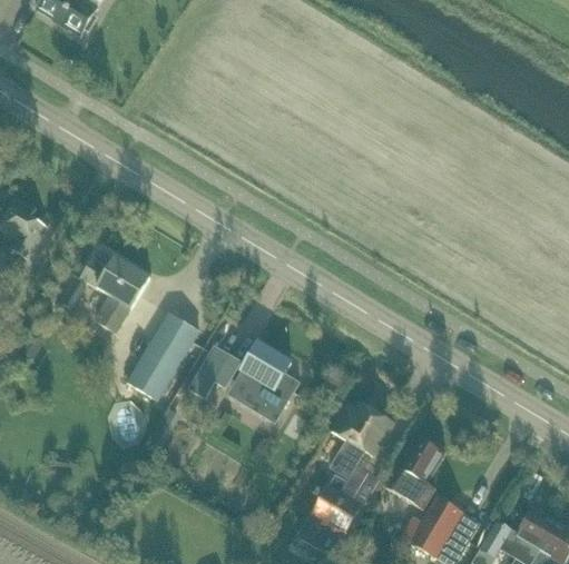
[(95,12),(99,5),(89,0),(43,0),(39,8),(82,33),(87,26),(90,28),(98,15),(95,12)]
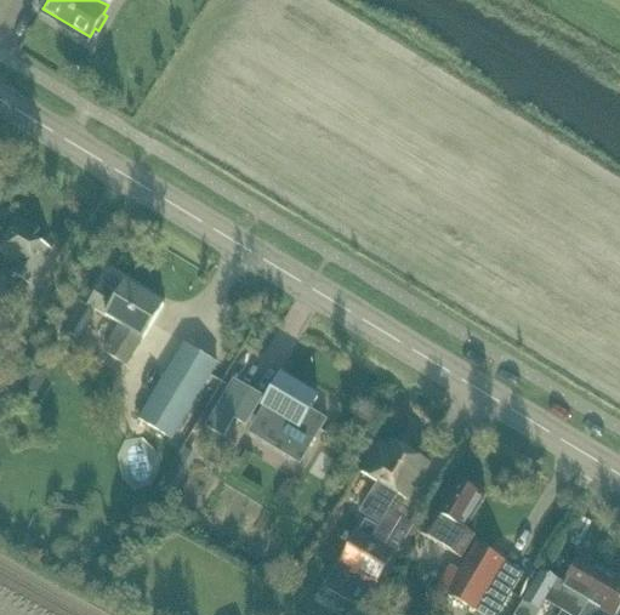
[(32,282),(53,246),(39,238),(38,235),(41,227),(16,212),(7,229),(0,225),(0,249),(4,251),(7,256),(17,260),(12,271),(32,282)]
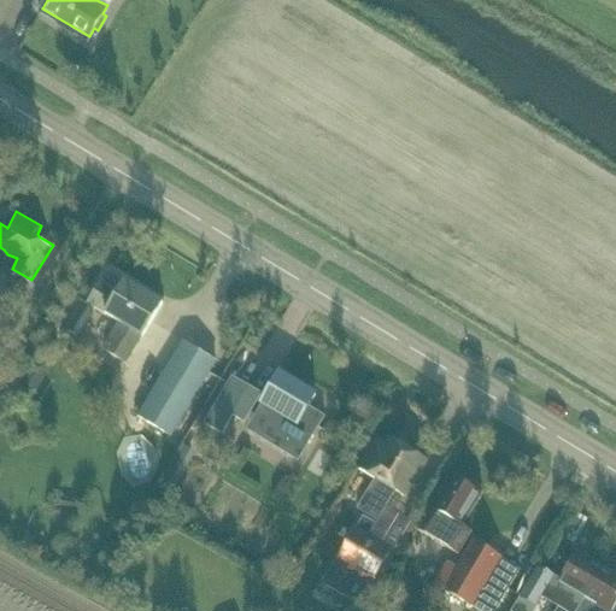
[(142,334),(163,299),(124,275),(118,285),(101,276),(87,299),(104,310),(121,321),(105,346),(110,348),(111,352),(117,356),(121,354),(124,357),(129,351),(133,350),(138,342),(136,339),(140,333),(142,334)]
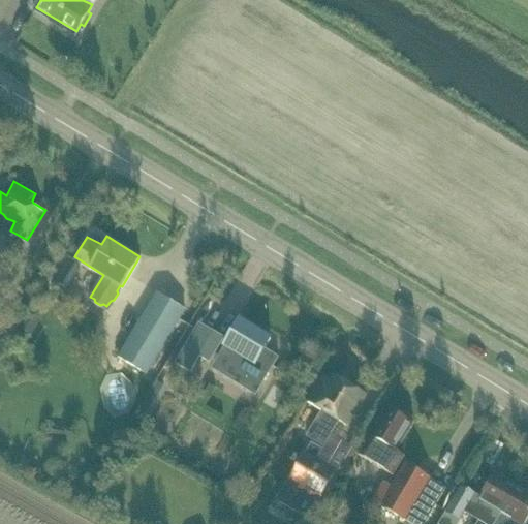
[(325,254),(321,265),(341,272),(344,263),(325,254)]
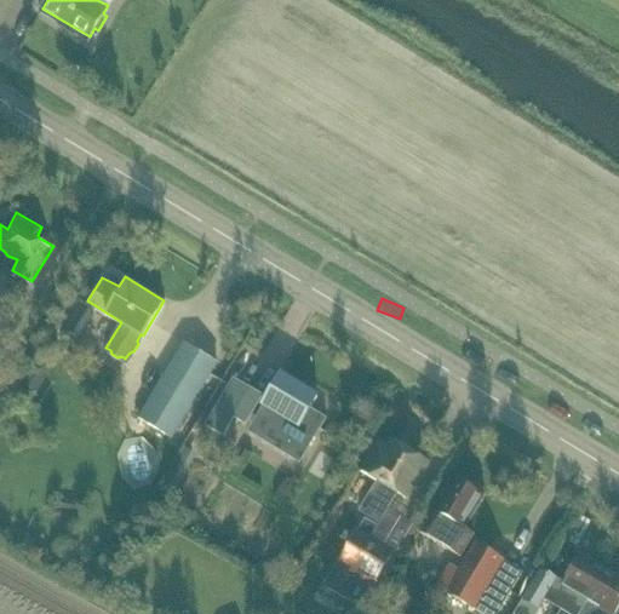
[(172,436),(217,360),(183,339),(138,414),(172,436)]
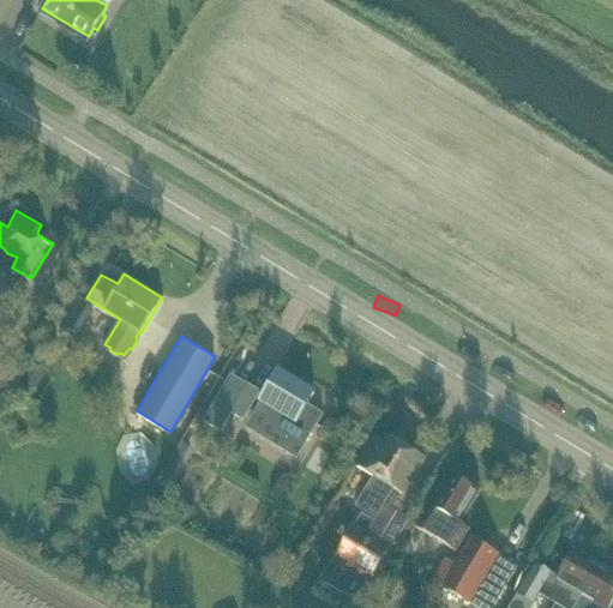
[(268,384),(258,399),(295,421),(286,437),(301,446),(306,437),(323,409),(307,401),(314,389),(296,378),(277,367),(268,384)]
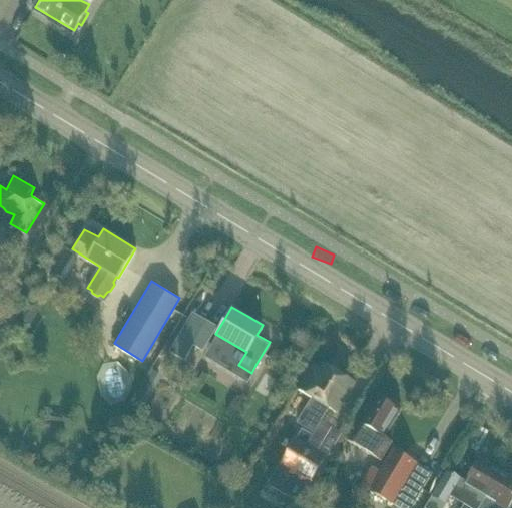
[(203,349),(216,324),(190,310),(162,359),(179,367),(192,344),(203,349)]
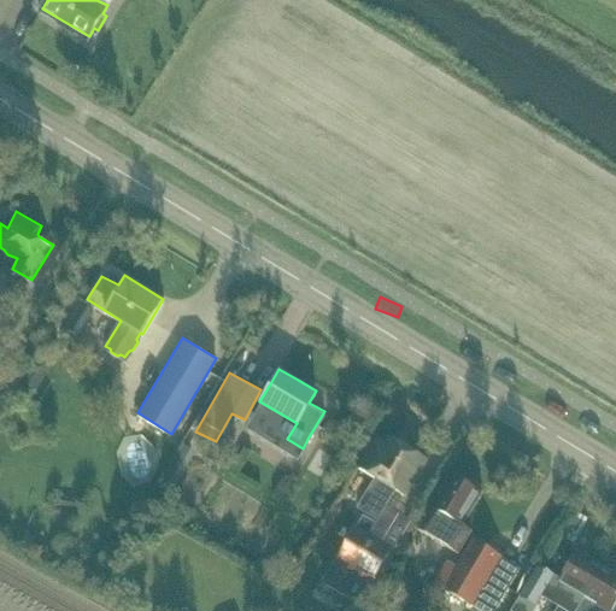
[(424,457),(406,446),(389,435),(381,448),(373,444),(359,465),(374,475),(356,505),(377,517),(396,488),(403,492),(424,457)]
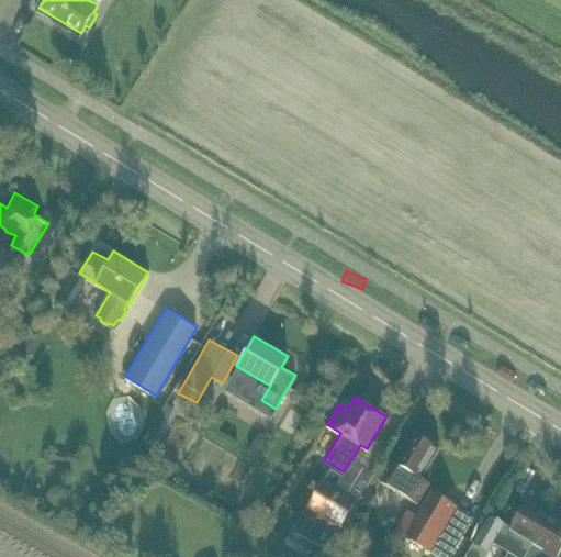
[(437,447),(412,431),(381,479),(417,502),(429,481),(419,476),(437,447)]
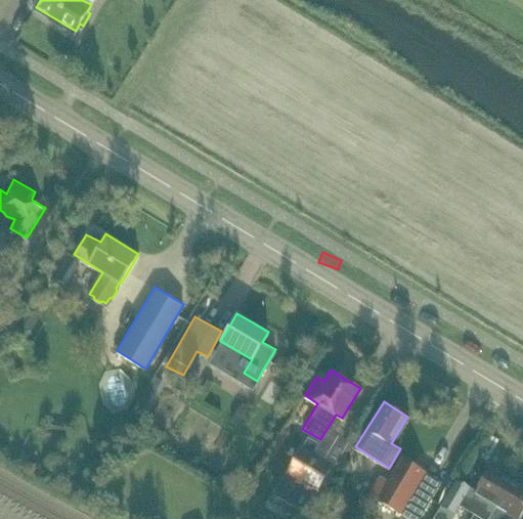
[(332,463),(313,452),(319,441),(308,435),(302,446),(301,445),(286,472),(304,482),(298,492),(312,500),(317,489),(332,463)]
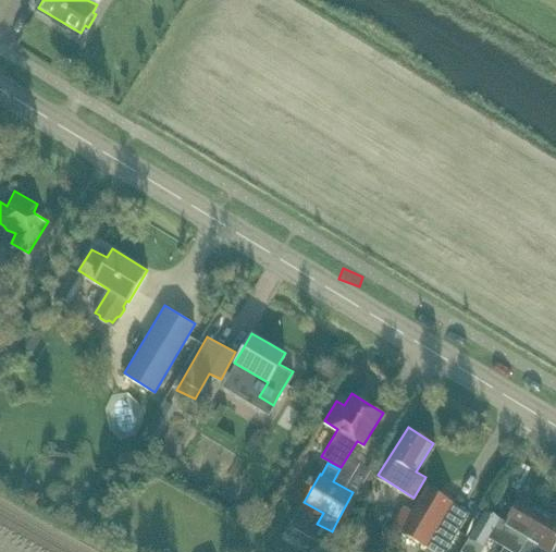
[(437,551),(445,551),(470,512),(452,501),(453,500),(428,486),(399,530),(437,551)]
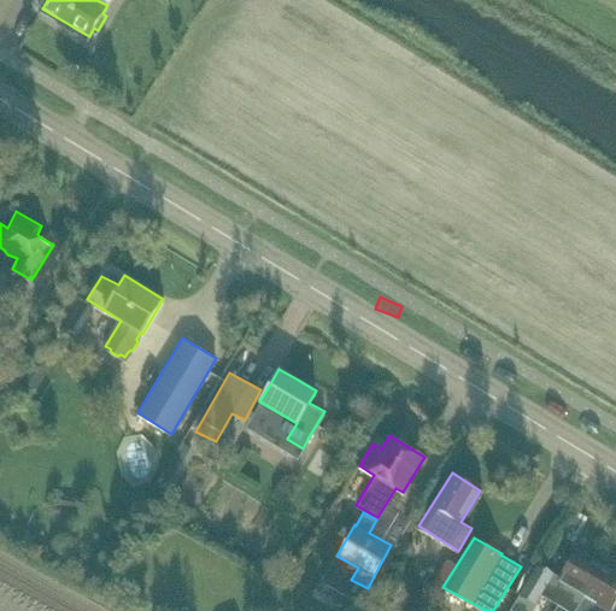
[(553,571),(541,593),(557,603),(552,610),(573,610),(603,563),(576,547),(561,575),(553,571)]
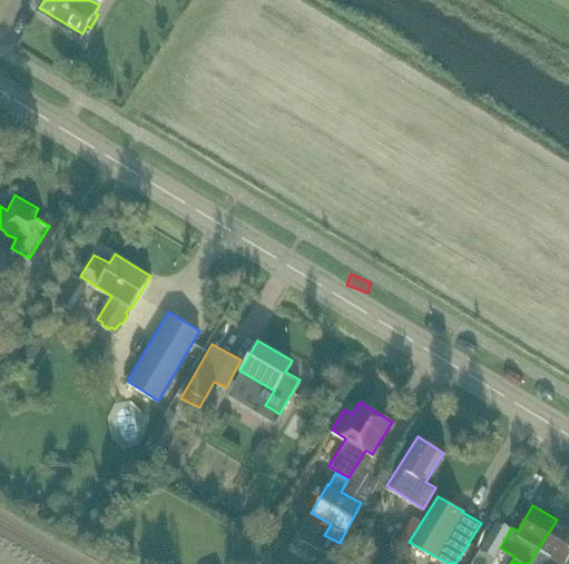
[(496,518),(471,562),(473,563),(490,563),(500,547),(511,527),(496,518)]
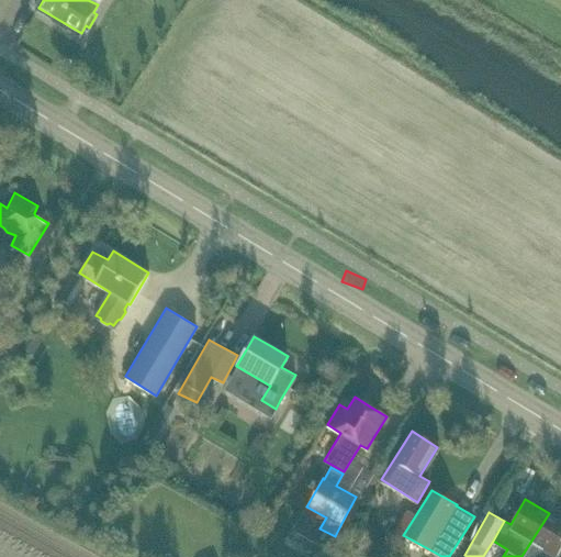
[(554,556),(556,556),(560,547),(560,521),(549,513),(522,556),(539,556),(543,550),(554,556)]
